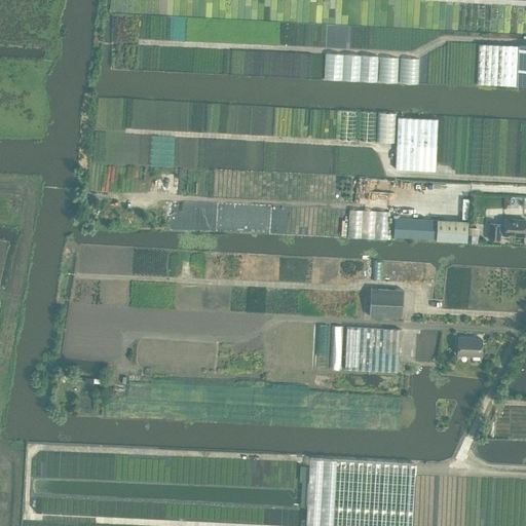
[(525,85),(525,45),(519,45),(479,44),(477,84),(517,85),(525,85)]
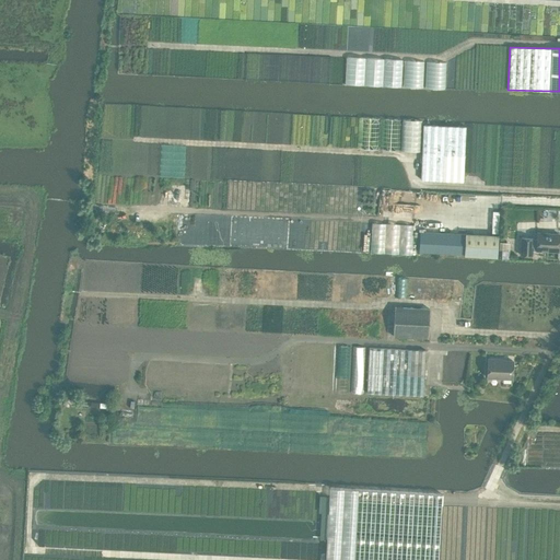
[(464,182),(466,127),(423,125),(421,181),(464,182)]
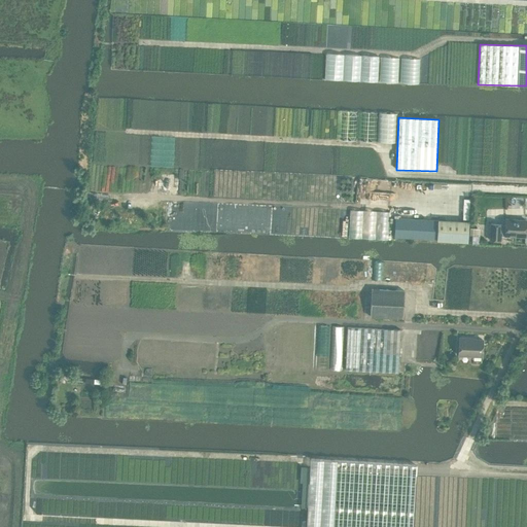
[(437,220),(395,218),(394,238),(436,240),(467,242),(468,221),(437,220)]
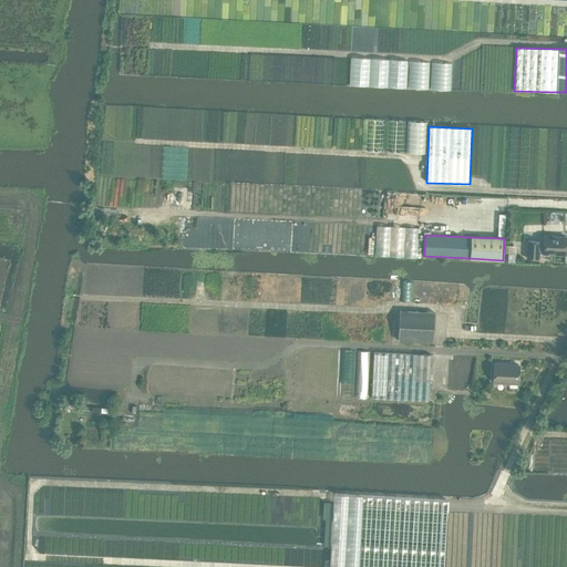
[(566,255),(566,237),(544,236),(544,241),(527,240),(526,259),(538,259),(539,253),(543,254),(566,255)]
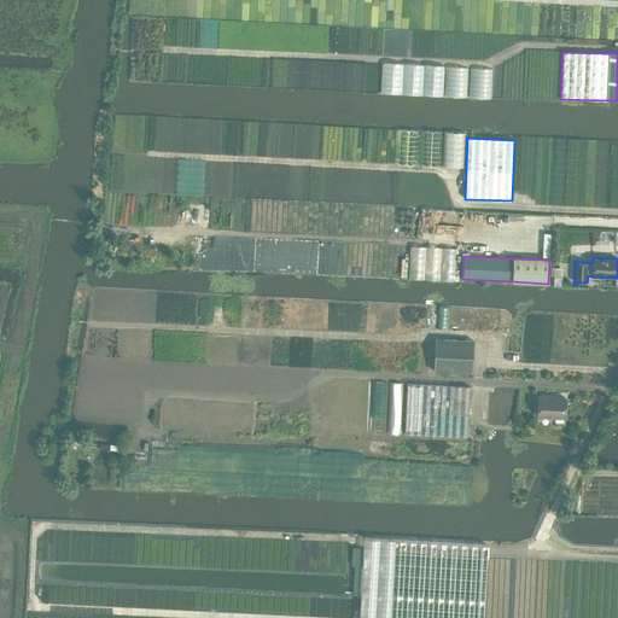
[(472,373),(474,340),(436,339),(435,371),(472,373)]
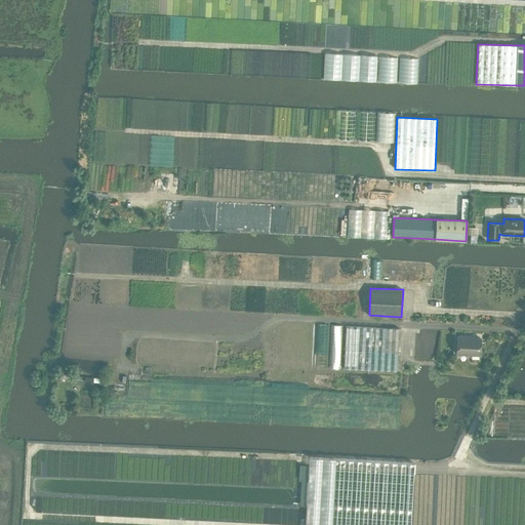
[(397,371),(399,328),(346,325),(344,368),(397,371)]
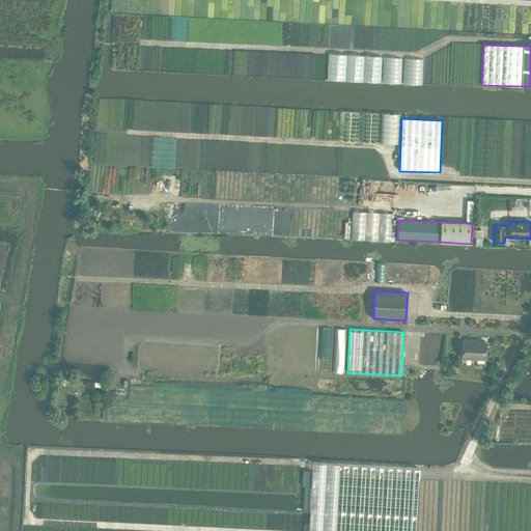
[(485,359),(486,342),(472,341),(472,340),(463,340),(462,358),(485,359)]
